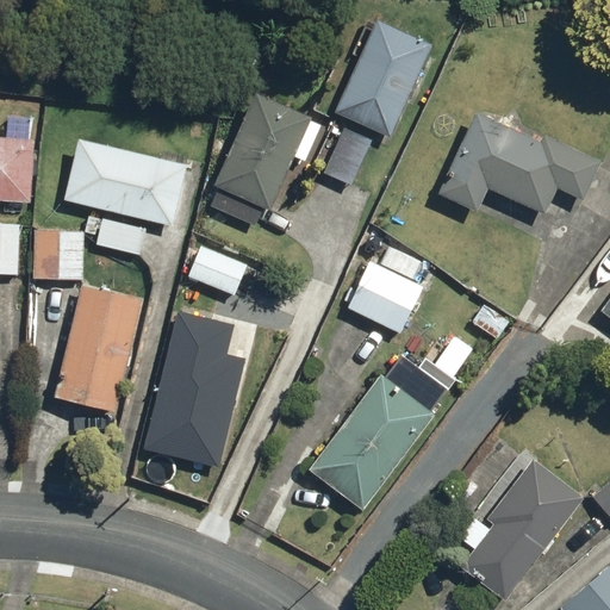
[(390,137),(431,45),(375,22),(334,112),(390,137)]
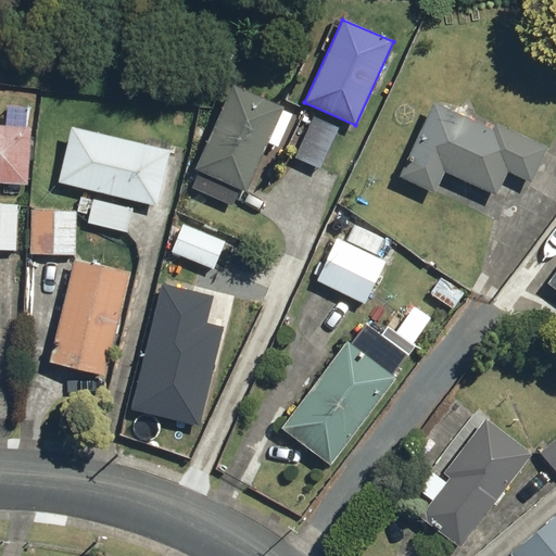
[(245,191),(281,109),(231,87),(194,169),(199,172),(191,189),(231,206),(239,189),(245,191)]
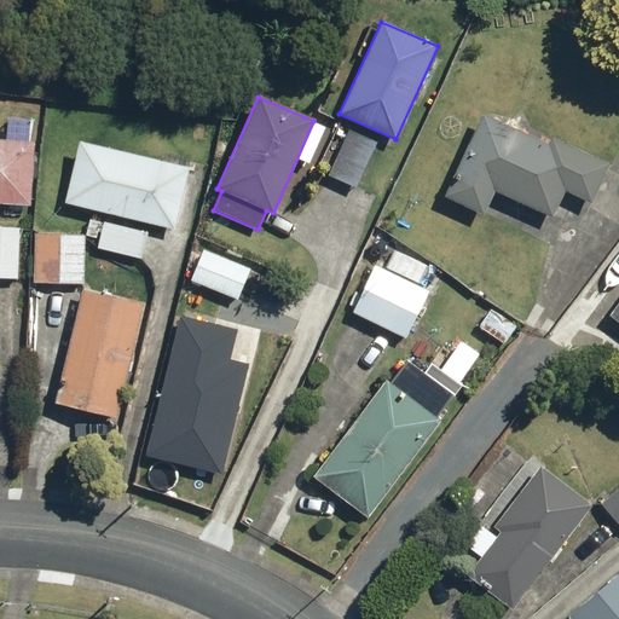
[(548,144),(482,115),(445,200),(484,215),(495,191),(553,217),(563,190),(591,203),(609,163),(550,138),(548,144)]
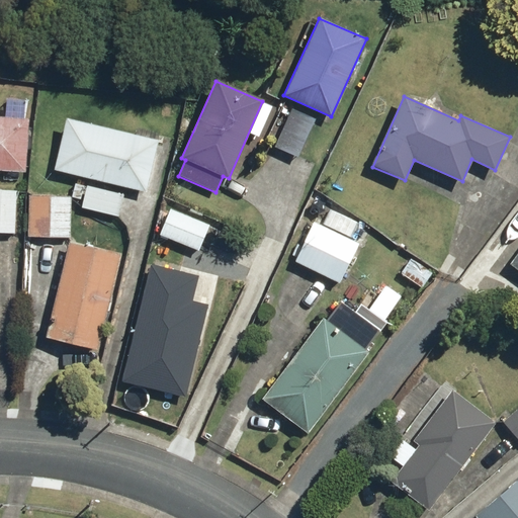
[(0,170),(23,172),(27,119),(22,118),(23,100),(5,99),(3,117),(0,116),(0,170)]
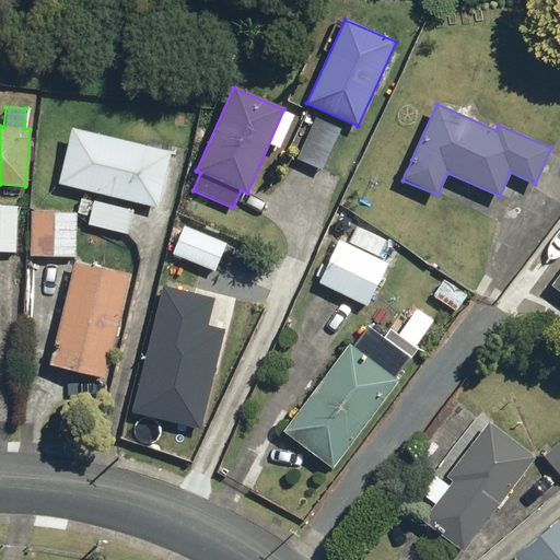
[(314,118),(295,160),(321,171),(339,129),(314,118)]
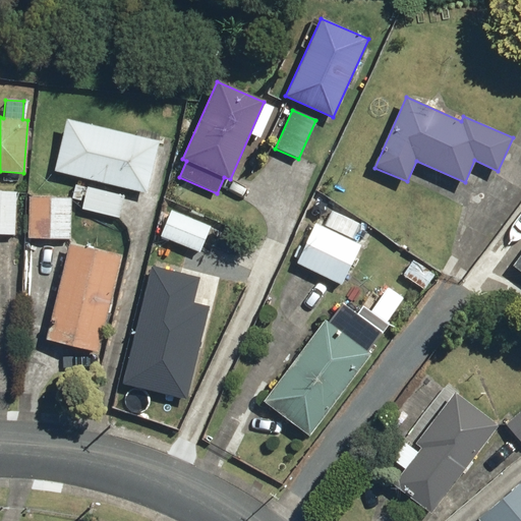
[(66,119),(53,171),(145,193),(158,140),(66,119)]
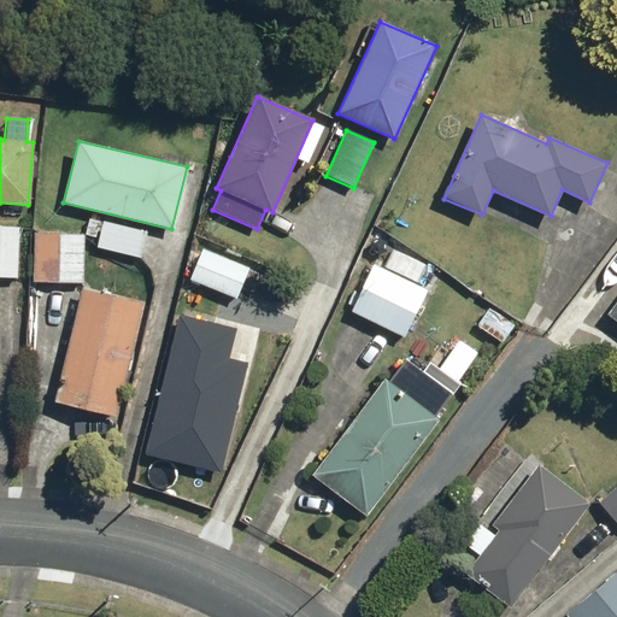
[(103,221),(97,246),(140,258),(147,233),(103,221)]
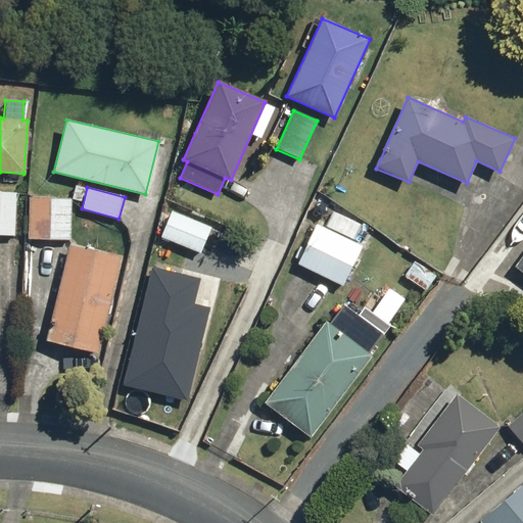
[(0,192),(0,235),(14,236),(15,193),(0,192)]
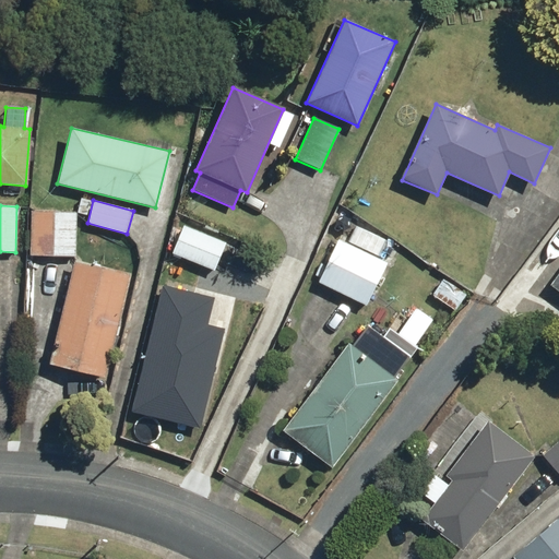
[(75,213),(31,212),(30,256),(74,257),(75,213)]
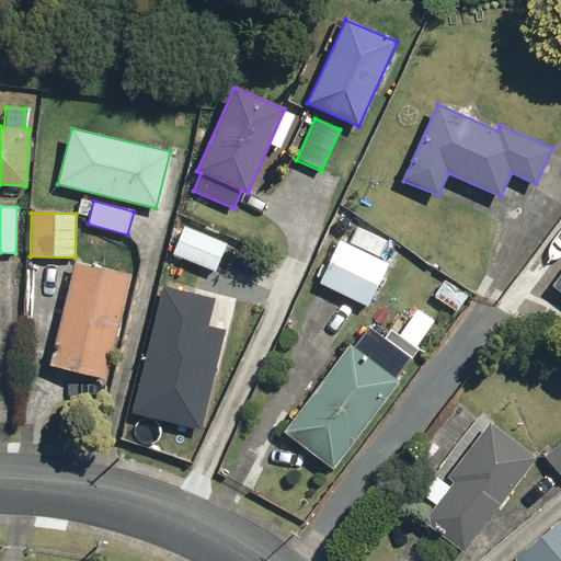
[(183,227),(172,254),(215,272),(226,243),(183,227)]
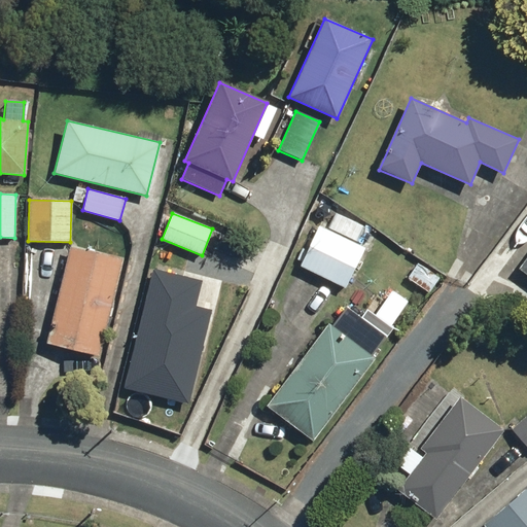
[(318,226),(300,266),(346,288),(364,249),(318,226)]
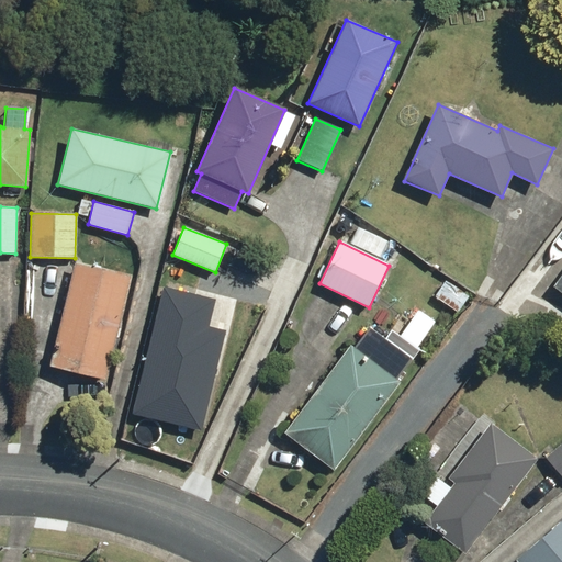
[(74,262),(48,367),(105,380),(132,276),(74,262)]
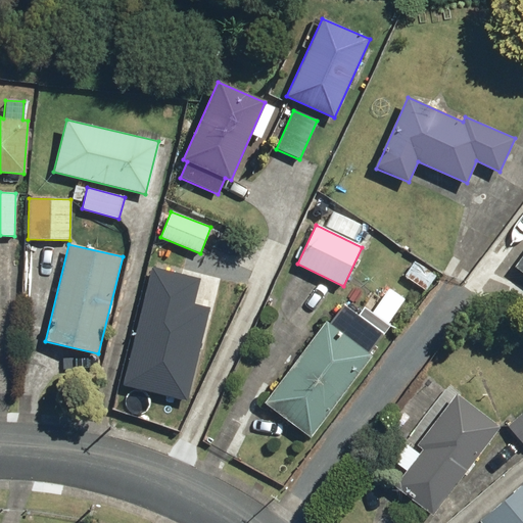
[(522,254),(514,267),(522,273),(522,254)]
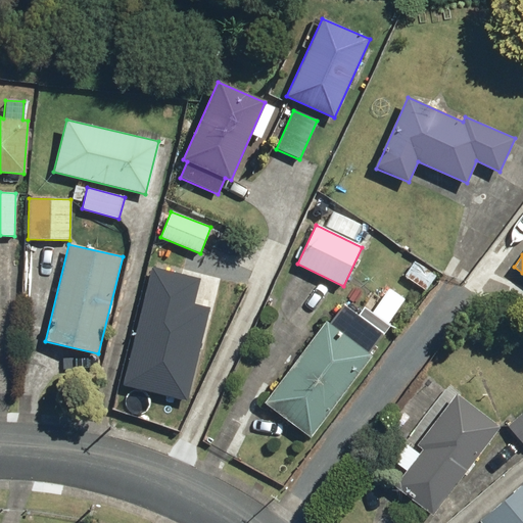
[(157,267),(126,383),(184,399),(209,307),(196,303),(202,279),(157,267)]
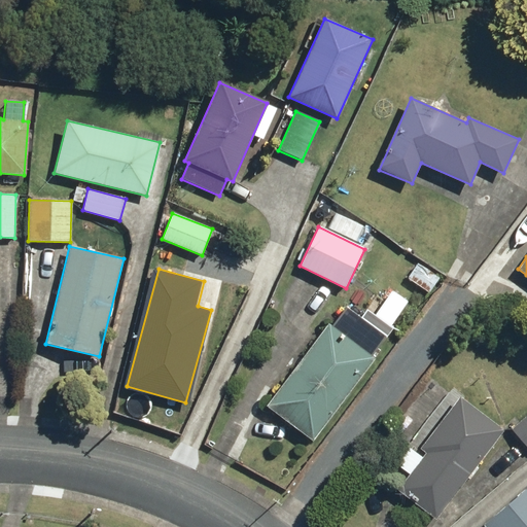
[(266,408),(312,443),(375,359),(371,355),(385,337),(345,307),(330,325),(328,324),(266,408)]
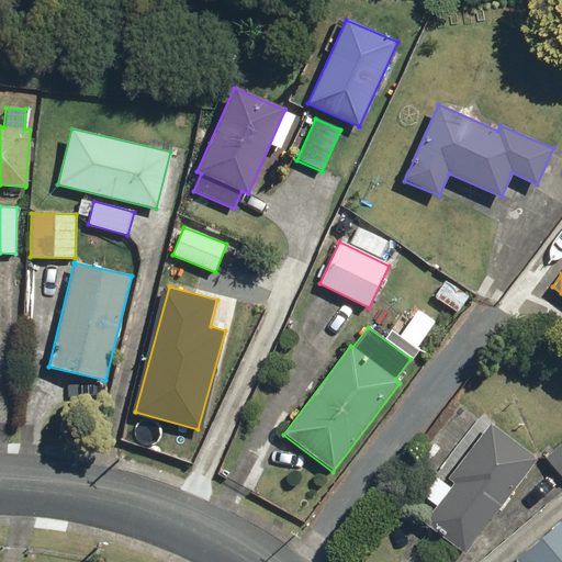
[(423,524),(463,554),(536,459),(490,424),(448,479),(453,483),(423,524)]
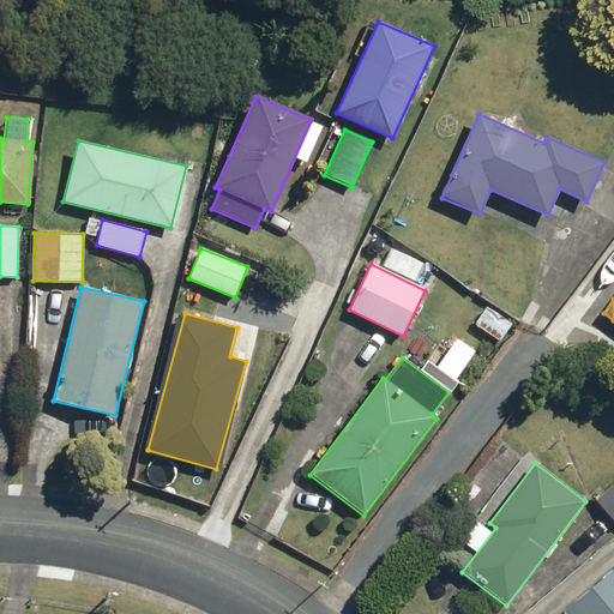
[(613,482),(595,499),(613,521),(613,482)]
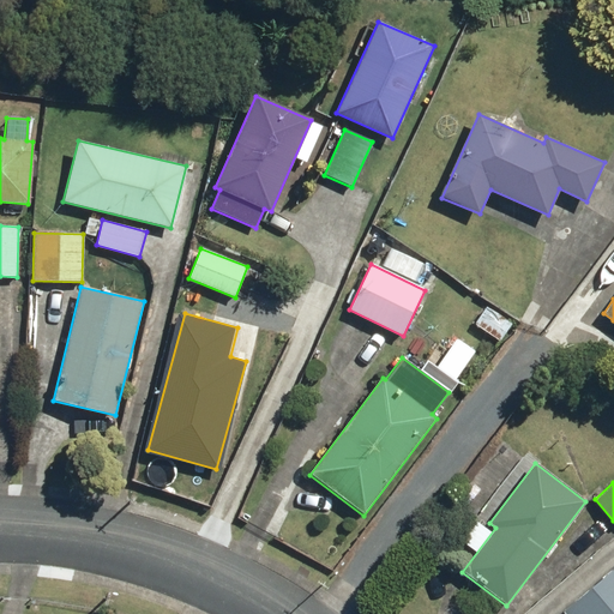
[(613,613),(613,566),(561,612),(563,613),(613,613)]
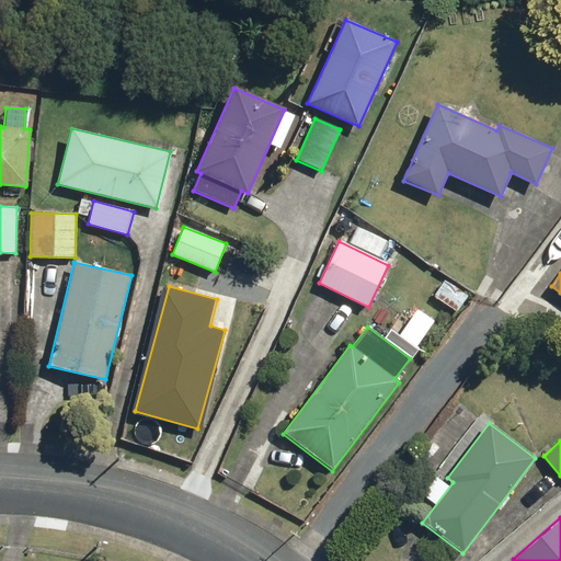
All buildings are outlined.
